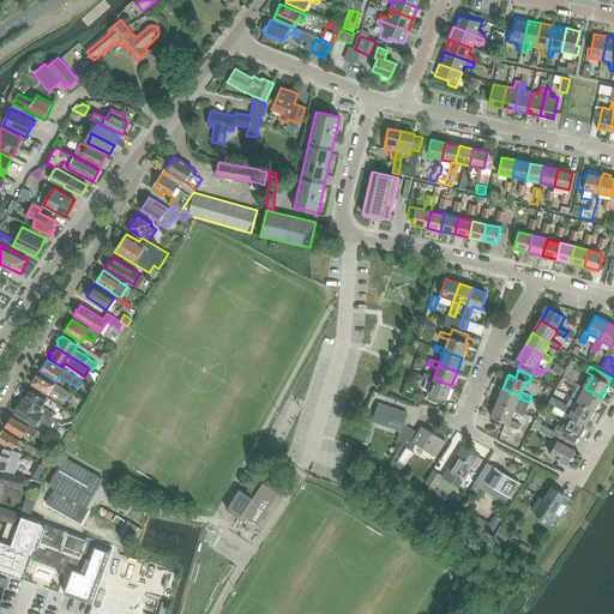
[(62,389),(38,373),(31,385),(48,395),(50,390),(67,399),(71,402),(74,396),(62,389)]
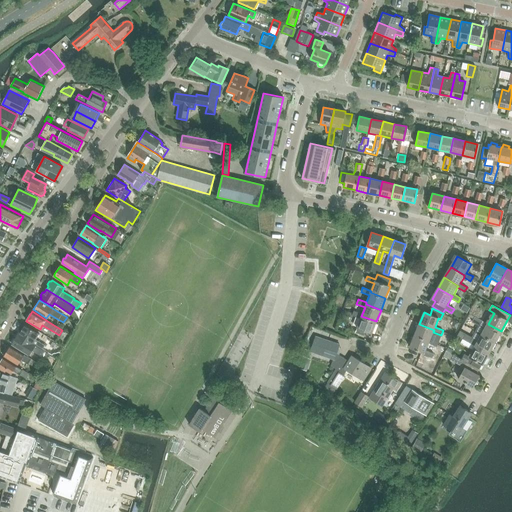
[(372,333),(376,321),(361,316),(362,314),(354,311),(352,315),(360,318),(357,327),(363,330),(372,333)]
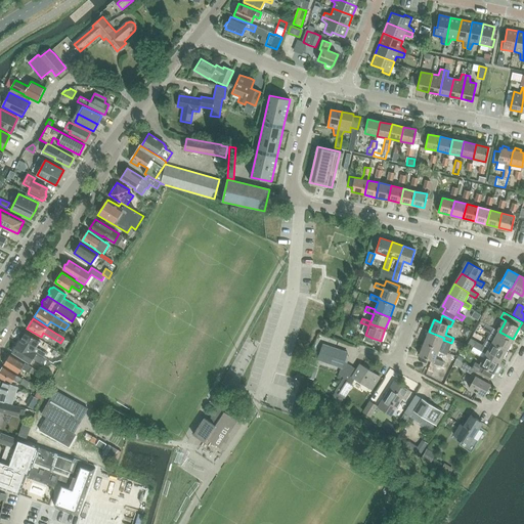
[(507,350),(513,339),(499,332),(498,332),(486,325),(483,331),(490,334),(487,340),(507,350)]
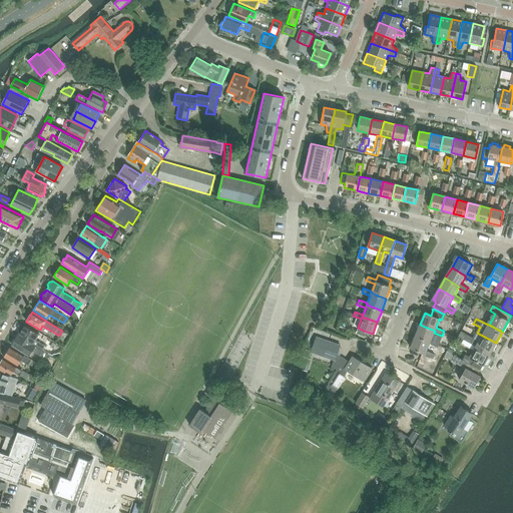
[(18,335),(42,351),(45,346),(35,340),(38,334),(24,325),(18,335)]
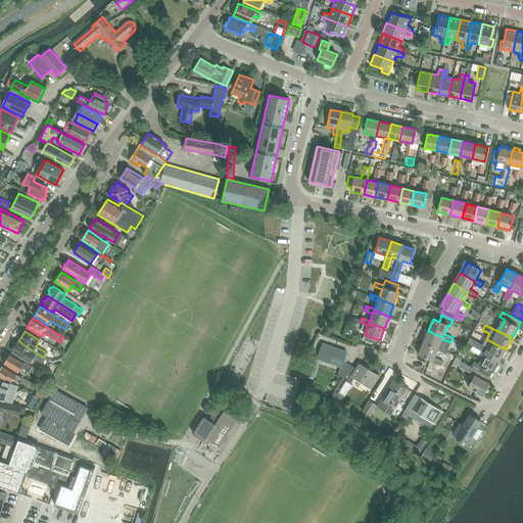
[(439,346),(442,339),(443,337),(428,331),(423,342),(438,348),(438,350),(445,353),(447,349),(439,346)]
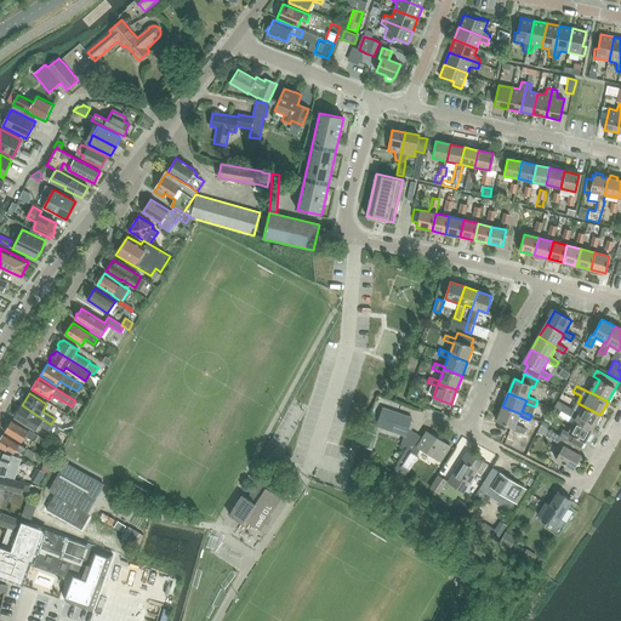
[(593,428),(600,415),(577,403),(573,410),(564,404),(560,411),(576,420),(593,428)]
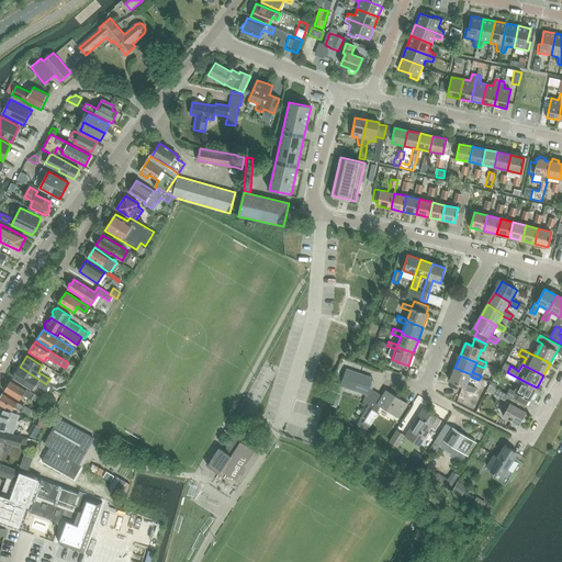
[(12,378),(29,389),(32,391),(35,384),(49,394),(54,389),(46,384),(20,367),(17,372),(14,372),(12,375),(13,377),(12,378)]
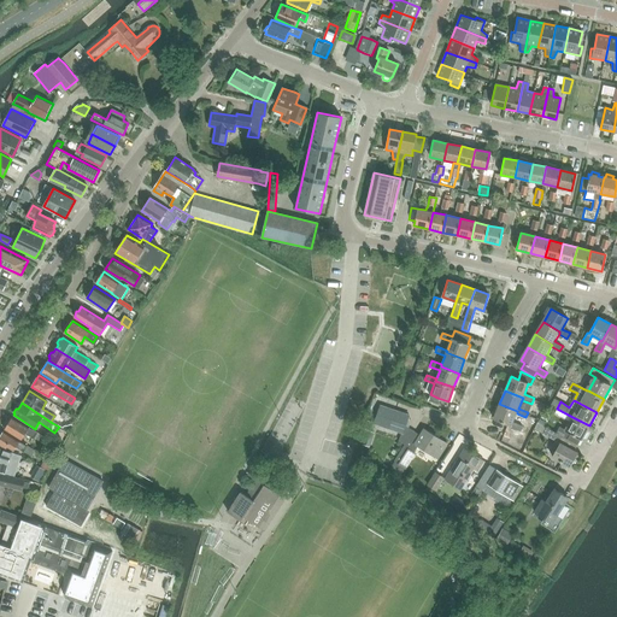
[(513,422),(517,413),(517,411),(499,404),(493,418),(498,421),(495,428),(507,433),(510,427),(521,432),(523,425),(513,422)]
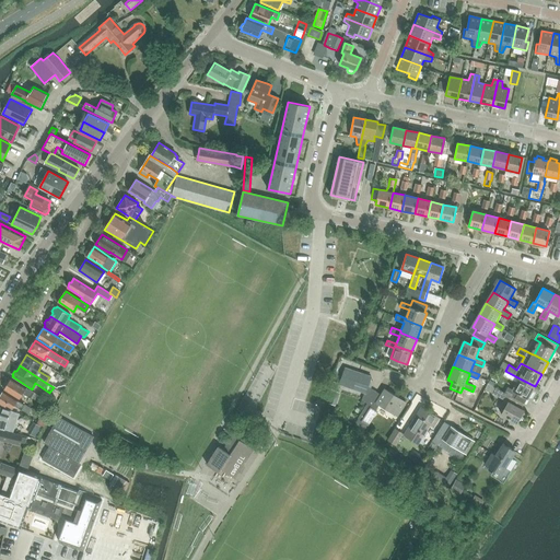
[(368,404),(376,392),(370,387),(372,377),(345,369),(339,384),(365,394),(363,400),(362,399),(354,411),(360,416),(368,404)]
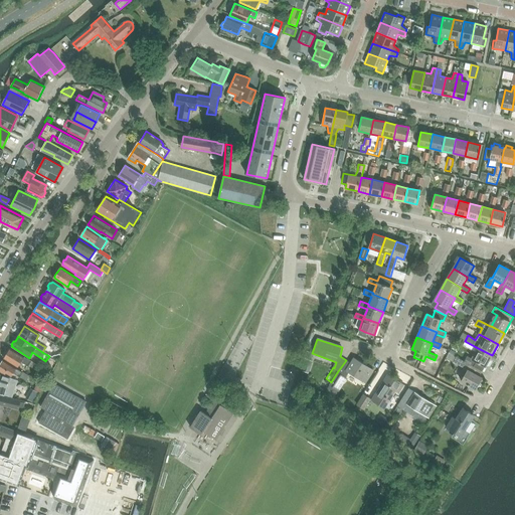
[(38,366),(31,361),(10,348),(4,358),(18,367),(21,362),(28,366),(35,370),(38,366)]
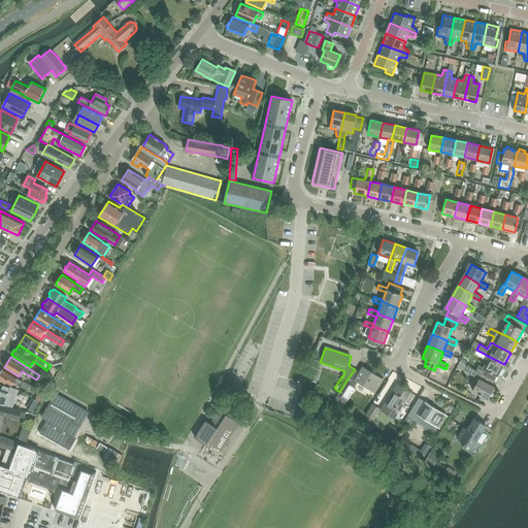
[(498,375),(504,364),(490,357),(485,367),(480,365),(476,370),(495,381),(498,375)]
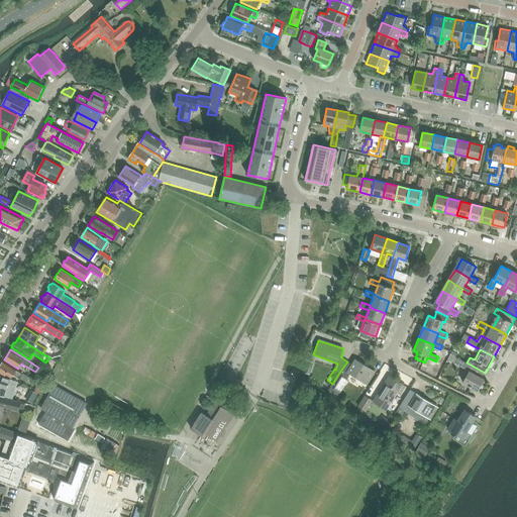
[(482,378),(485,373),(467,363),(450,354),(447,359),(455,364),(466,370),(462,375),(468,377),(463,384),(478,391),(484,380),(482,378)]
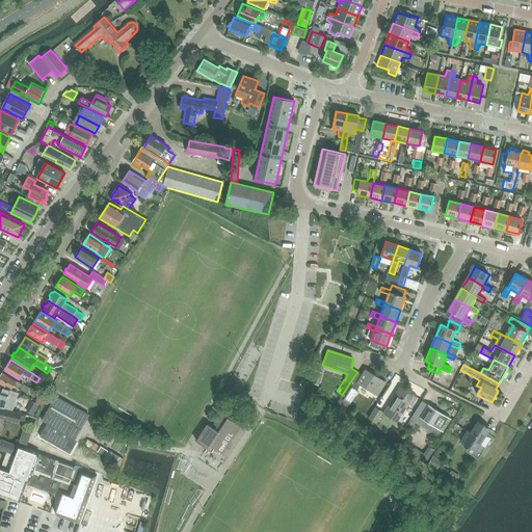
[(342,395),(340,398),(350,404),(358,392),(357,391),(361,384),(378,395),(387,382),(367,370),(364,375),(357,372),(349,383),(342,395)]
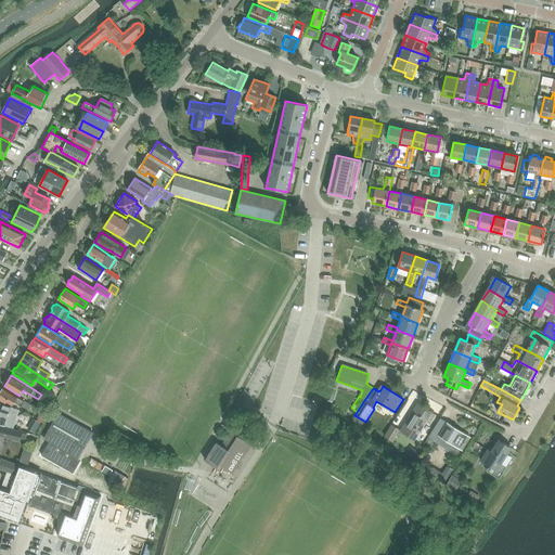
[(330,387),(327,396),(334,398),(336,389),(330,387)]
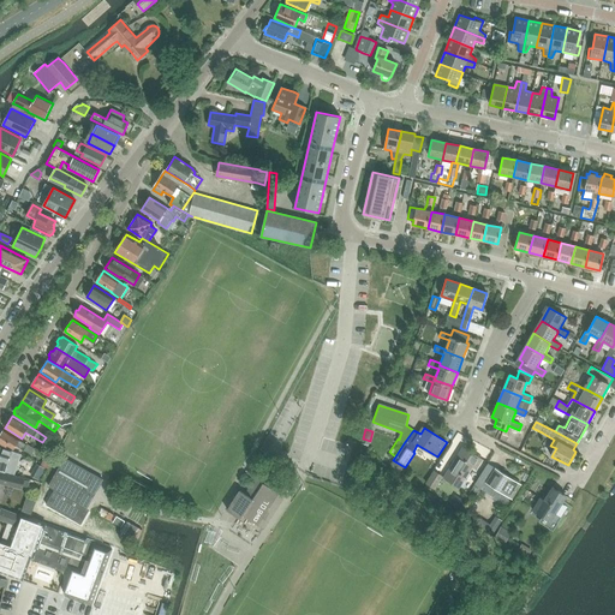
[(35,449),(28,445),(4,430),(0,435),(0,443),(6,447),(7,446),(13,449),(17,446),(24,449),(24,451),(31,455),(35,449)]
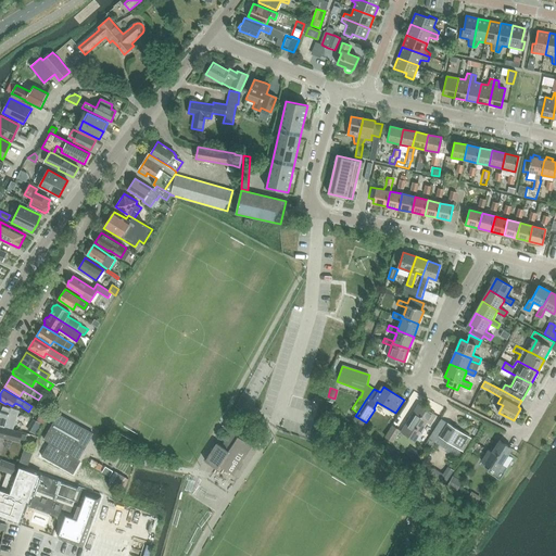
[(13,429),(20,411),(0,404),(0,425),(4,427),(13,429)]
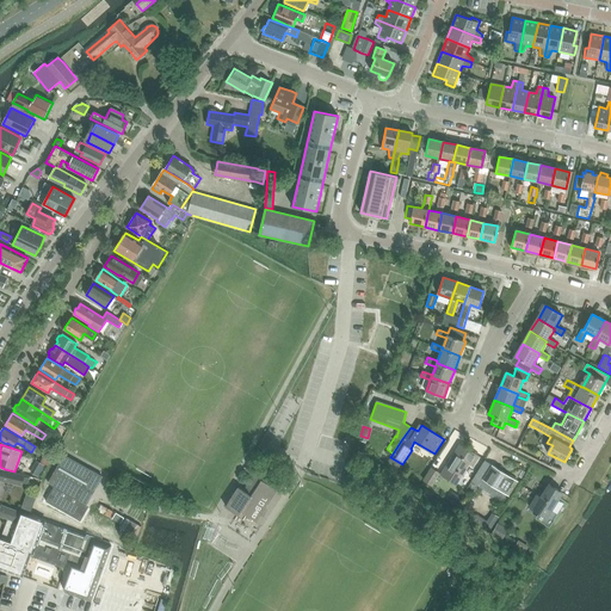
[(475,467),(481,457),(461,444),(442,475),(457,485),(471,463),(475,467)]
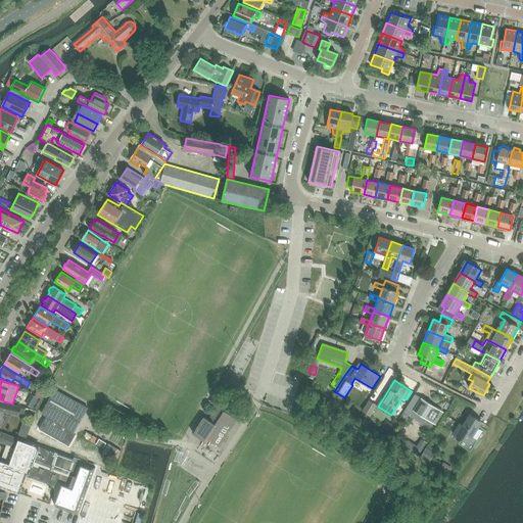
[(39,387),(35,395),(40,398),(44,390),(39,387)]
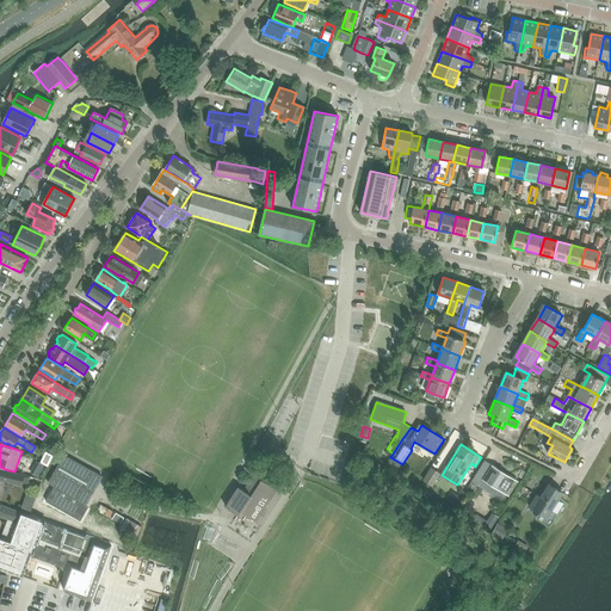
[(47,483),(54,487),(47,501),(81,520),(88,506),(86,505),(102,476),(91,470),(63,455),(47,483)]
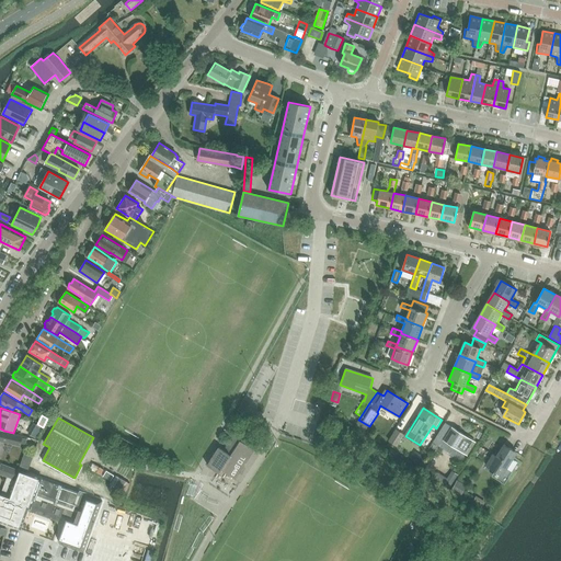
[(467,456),(476,442),(453,427),(445,423),(436,436),(433,442),(443,448),(446,443),(467,456)]
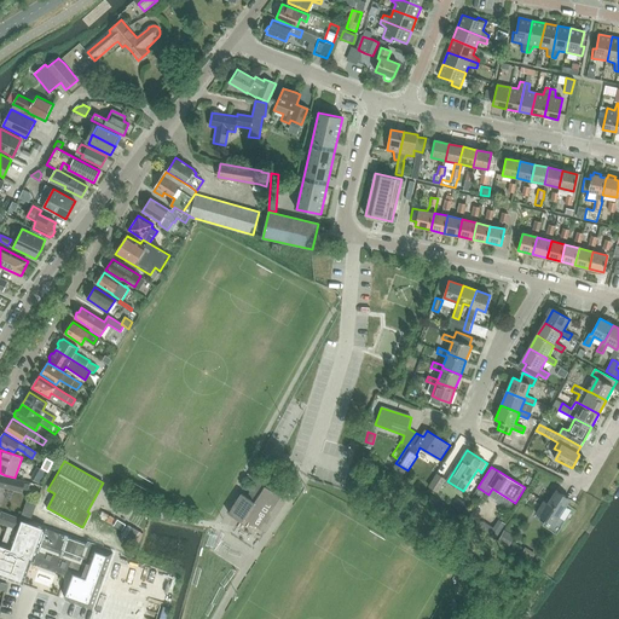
[(38,468),(32,479),(39,484),(46,472),(38,468)]
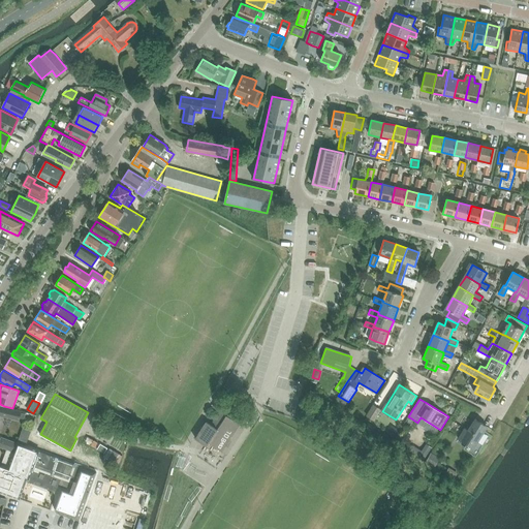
[(0,414),(20,418),(21,411),(0,406),(0,414)]
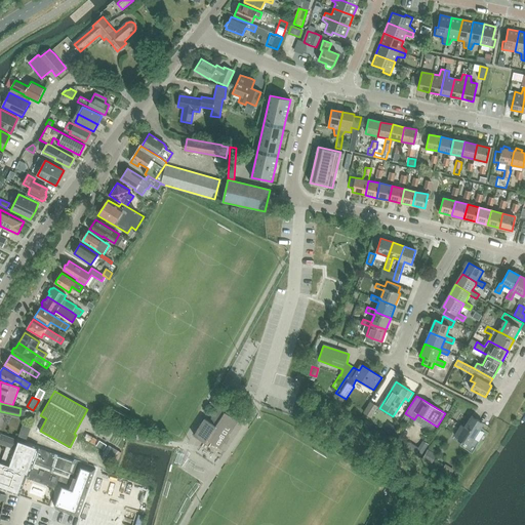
[(372,417),(378,407),(371,403),(365,413),(372,417)]
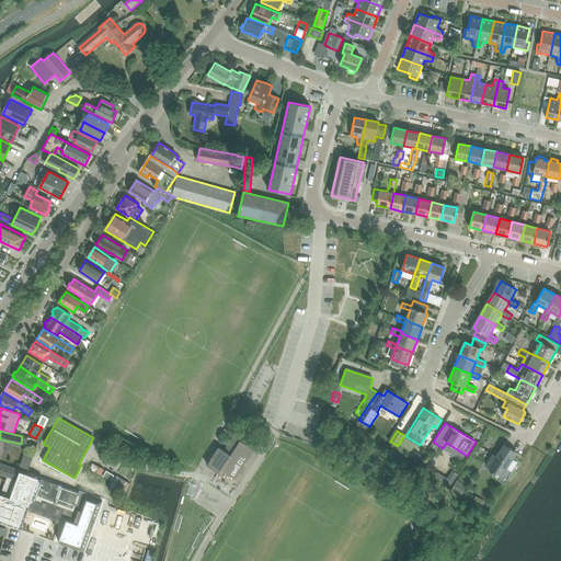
[(236,480),(255,450),(232,436),(222,450),(218,448),(207,465),(218,472),(220,470),(236,480)]
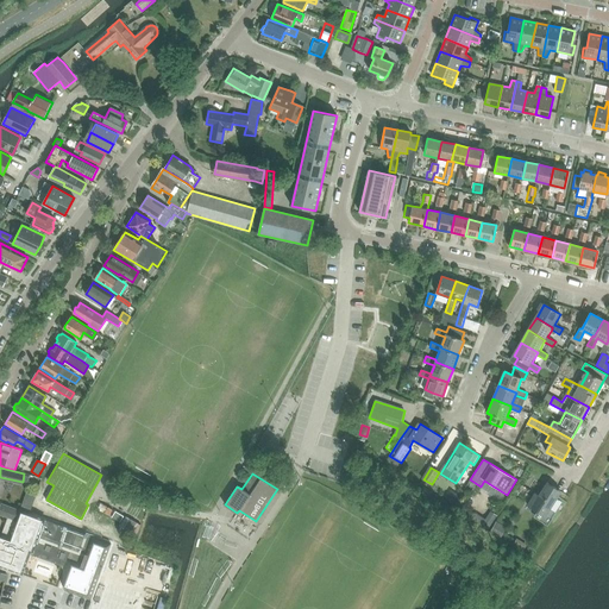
[(546,518),(562,493),(547,483),(540,496),(537,494),(528,507),(546,518)]
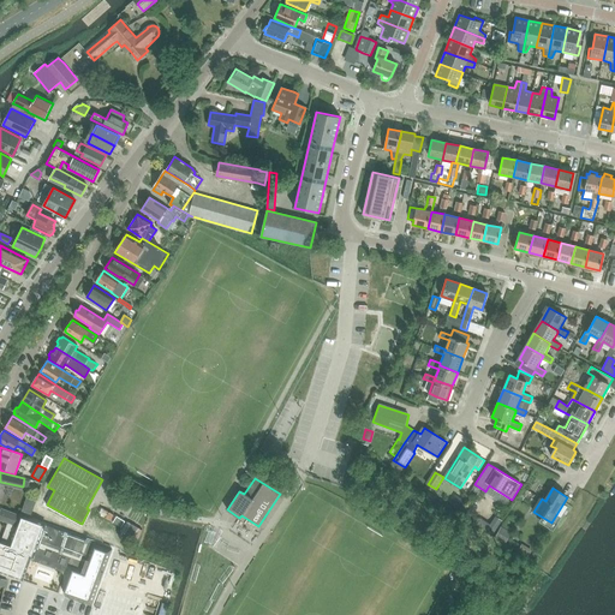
[(457,495),(451,503),(459,508),(464,500),(457,495)]
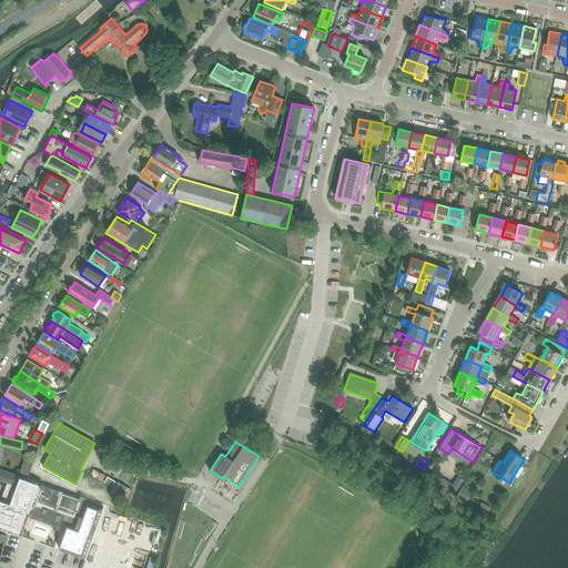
[(89,503),(7,472),(2,482),(10,485),(4,500),(0,498),(0,529),(21,537),(30,513),(37,515),(36,518),(38,520),(42,521),(44,520),(46,518),(79,531),(89,503)]
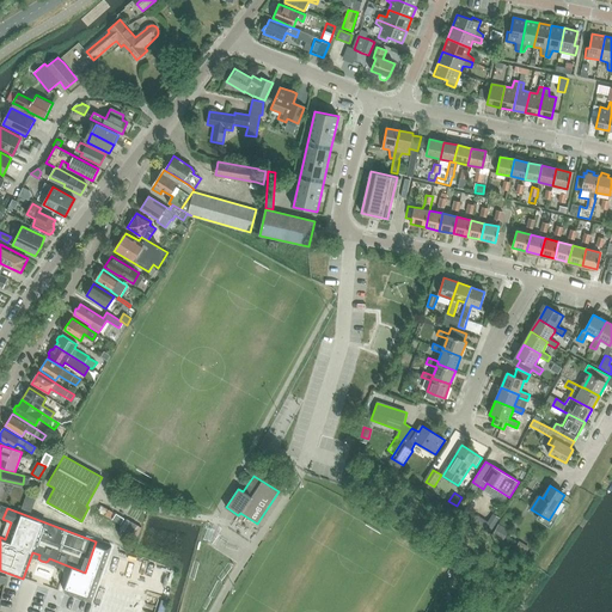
[(116,515),(112,520),(121,525),(124,520),(116,515)]
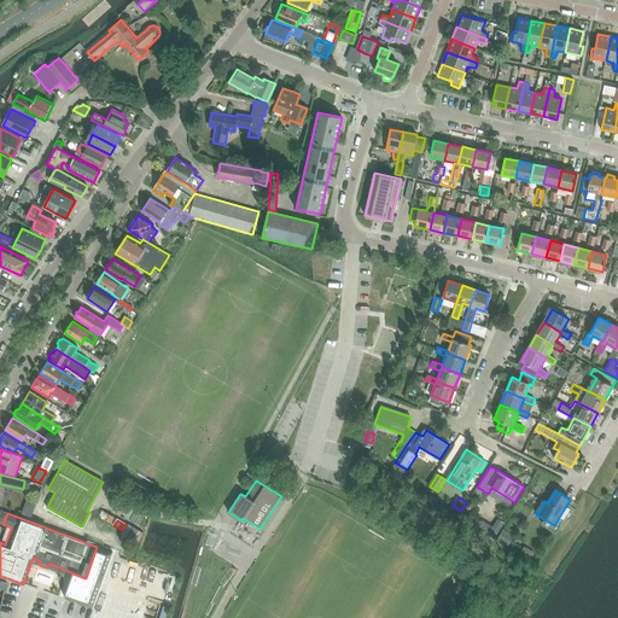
[(489,524),(484,530),(495,537),(499,531),(489,524)]
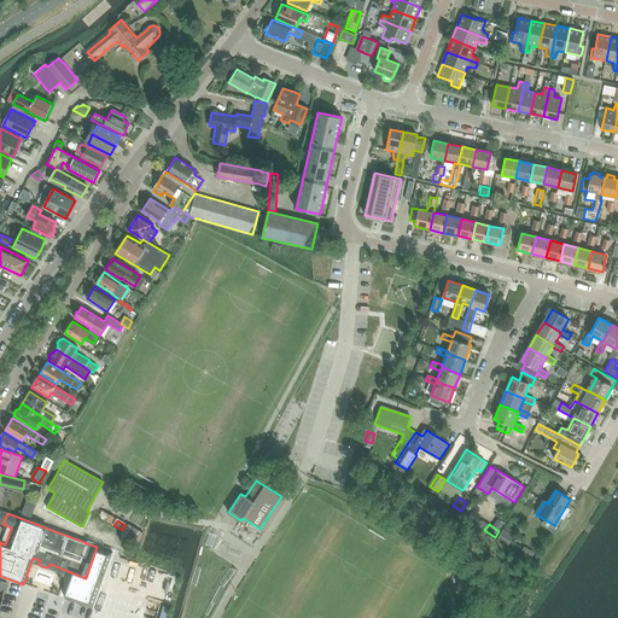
[(503,530),(497,538),(507,544),(513,535),(503,530)]
